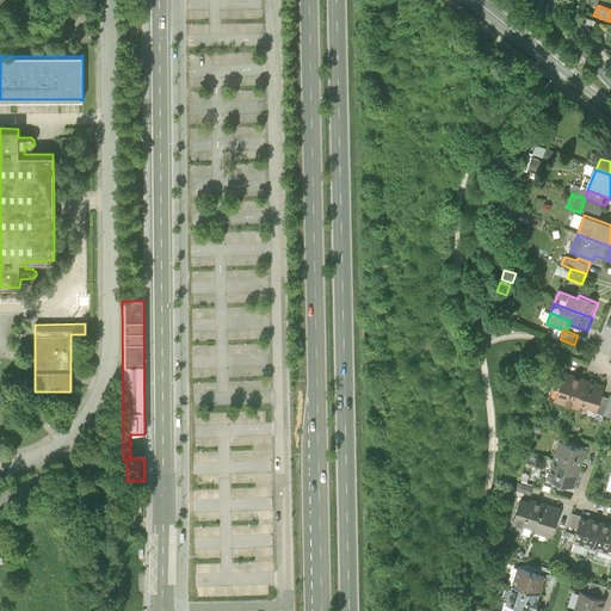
[(563,366),(553,397),(574,403),(584,374),(575,371),(563,366)]
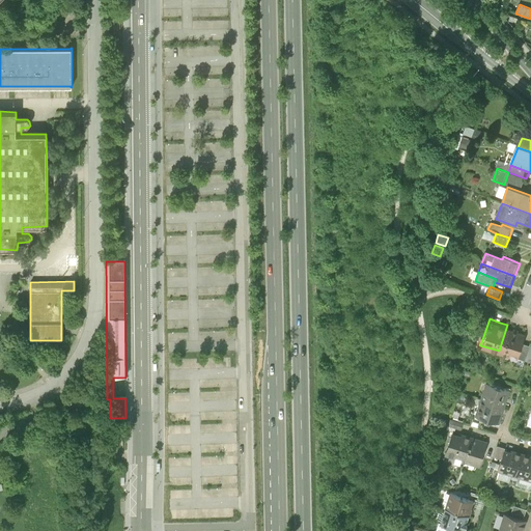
[(507,325),(499,351),(518,357),(523,340),(526,331),(516,328),(507,325)]
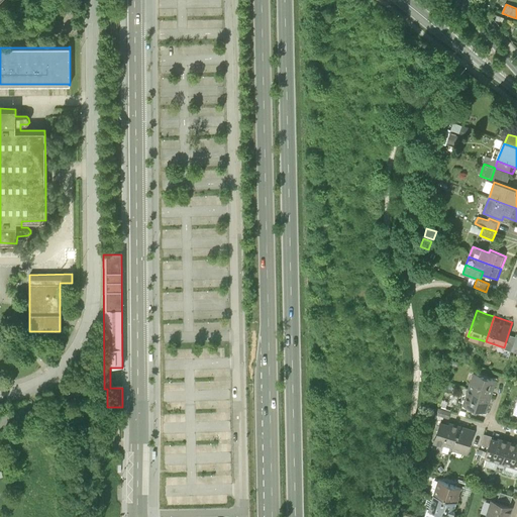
[(509,331),(504,347),(516,351),(516,350),(516,330),(516,333),(509,331)]
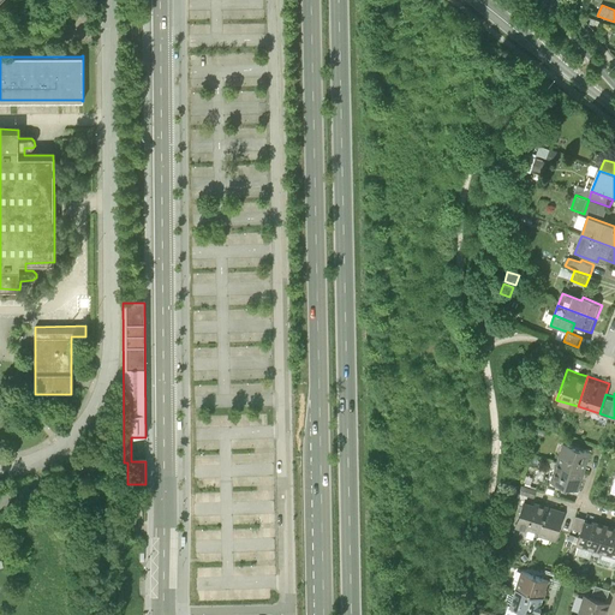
[(563,442),(556,461),(585,471),(587,461),(591,452),(563,442)]
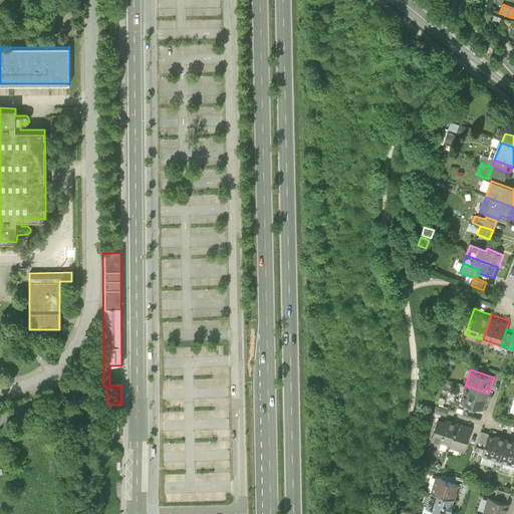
[(489,394),(465,386),(460,402),(483,410),(486,402),(489,394)]
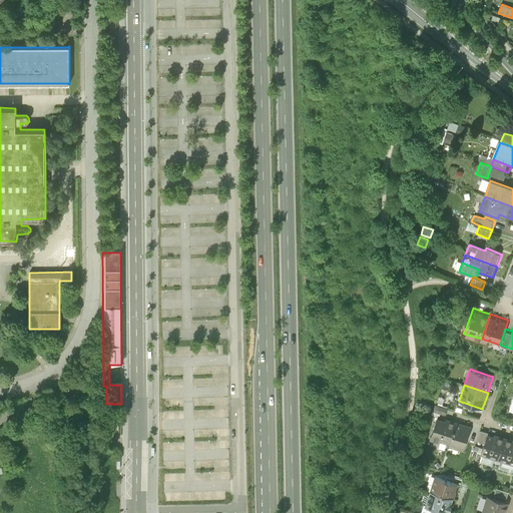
[(439,411),(445,413),(447,407),(434,403),(432,409),(439,411)]
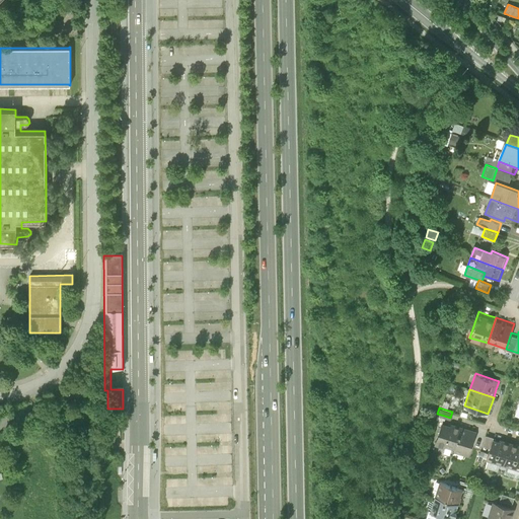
[(444,416),(434,444),(444,447),(445,445),(454,448),(463,423),(452,419),(450,418),(444,416)]
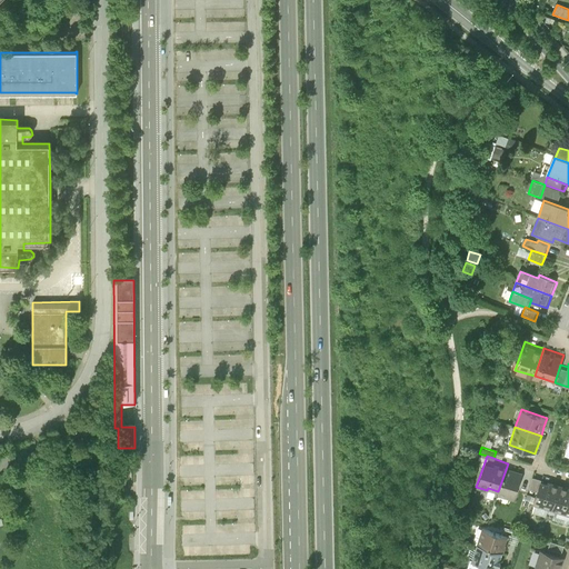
[(508,463),(498,491),(497,493),(513,500),(525,469),(515,466),(508,463)]
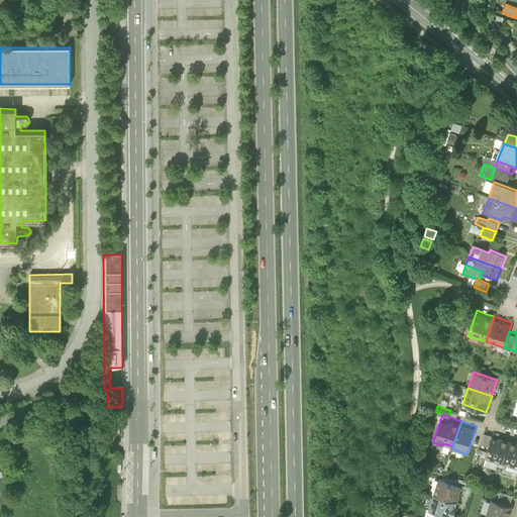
[(488,445),(491,434),(484,432),(481,442),(488,445)]
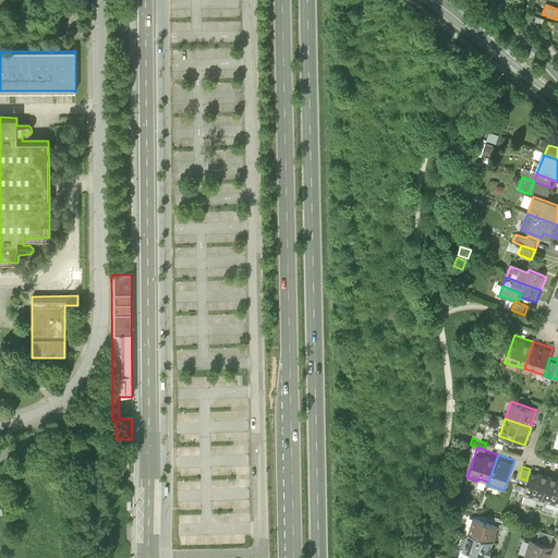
[(542,499),(550,473),(541,470),(531,466),(530,469),(526,481),(522,493),(542,499)]
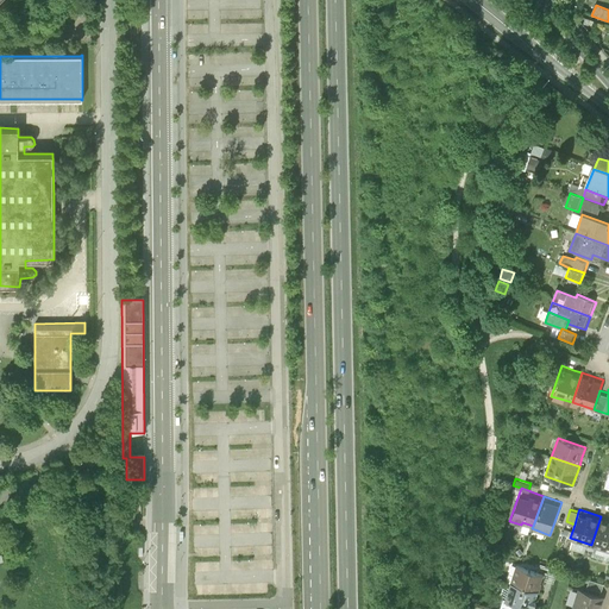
[(608,518),(601,516),(591,545),(608,551),(608,518)]
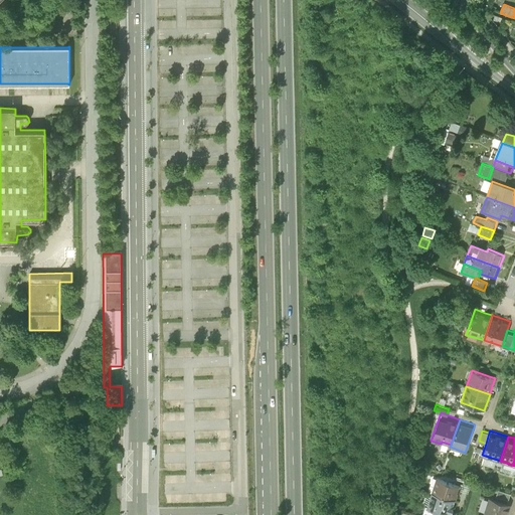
[(220,464),(220,451),(200,451),(199,464),(220,464)]
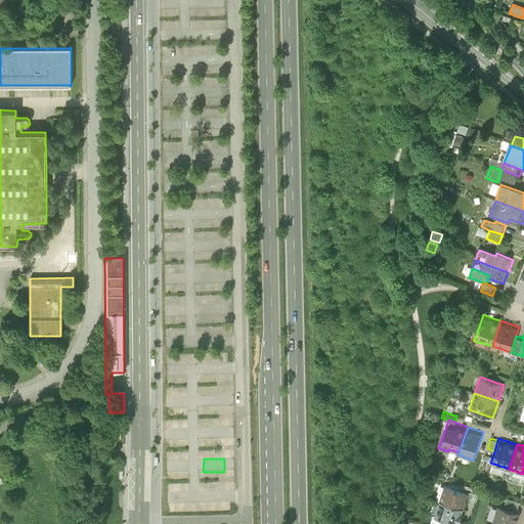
[(171,480),(188,479),(187,467),(170,468),(171,480)]
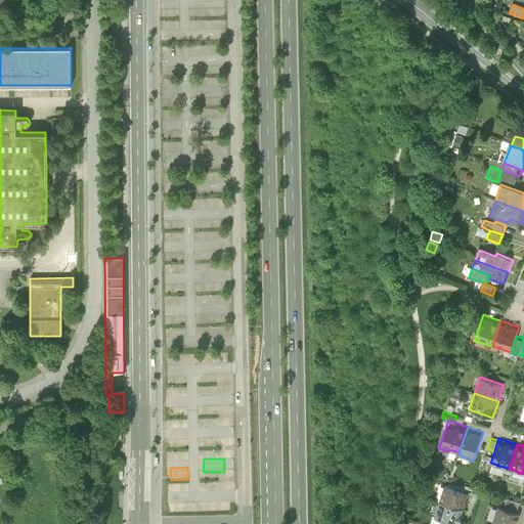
[(474,487),(464,483),(462,489),(473,492),(474,487)]
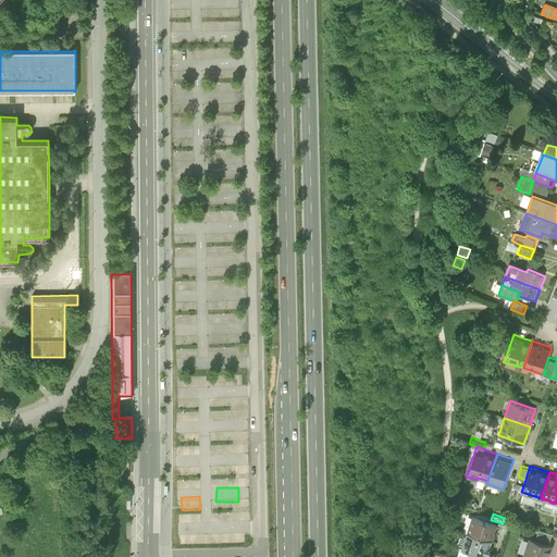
[(473,515),(467,533),(491,541),(494,531),(497,523),(473,515)]
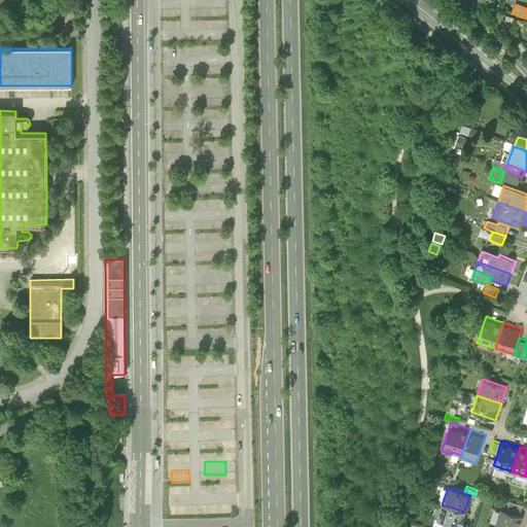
[(523,504),(510,500),(507,506),(521,511),(523,504)]
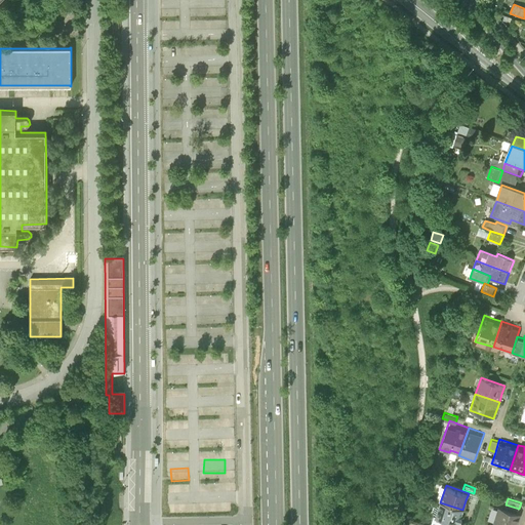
[(457,524),(462,510),(440,502),(435,516),(446,520),(457,524)]
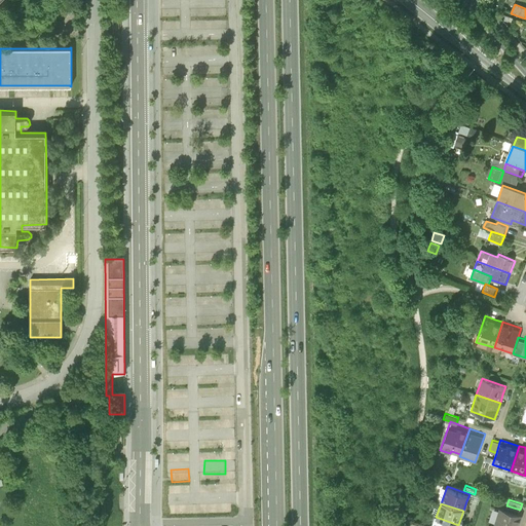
[(500,508),(493,525),(517,525),(521,515),(500,508)]
